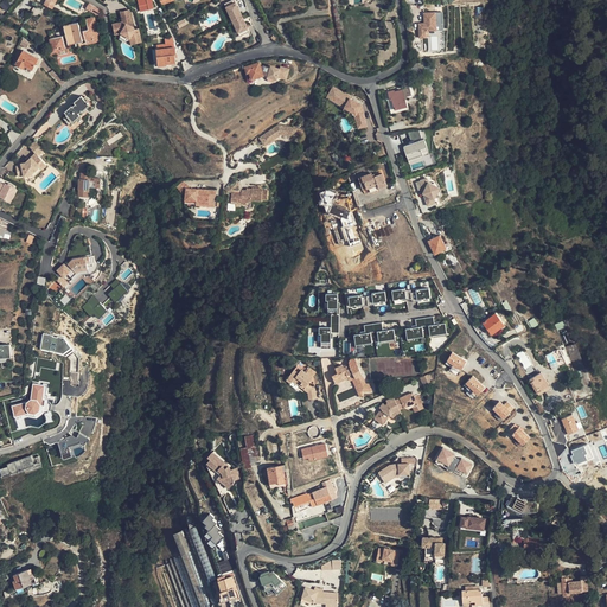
[(7,0),(5,0),(1,5),(6,10),(12,5),(7,0)]
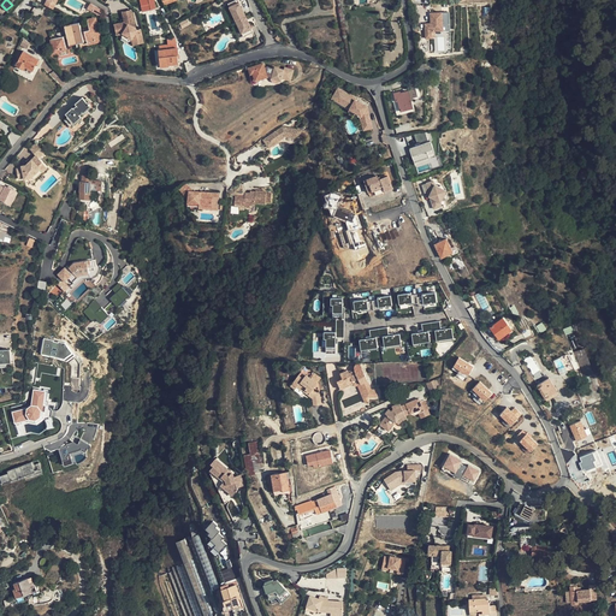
[(58,0),(48,0),(46,4),(45,9),(52,12),(53,9),(58,0)]
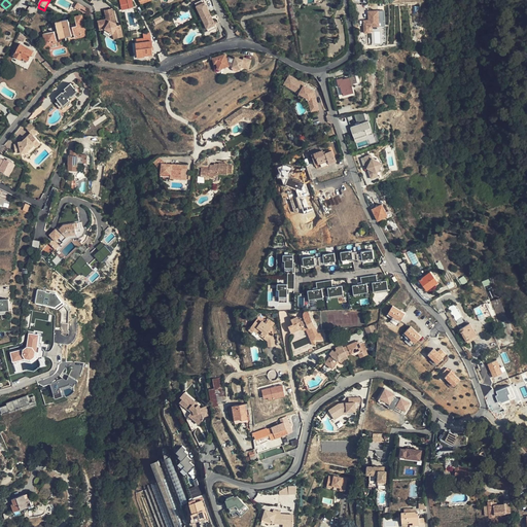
[(203,0),(202,0),(196,3),(202,18),(210,13),(209,10),(207,11),(206,8),(207,7),(203,0)]
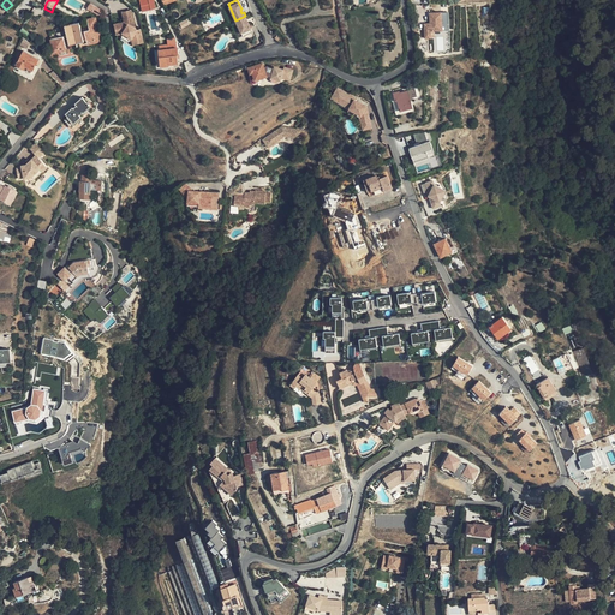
[(132,11),(123,12),(125,23),(115,25),(117,35),(124,34),(132,39),(133,46),(144,43),(141,30),(137,30),(133,28),(136,25),(132,11)]
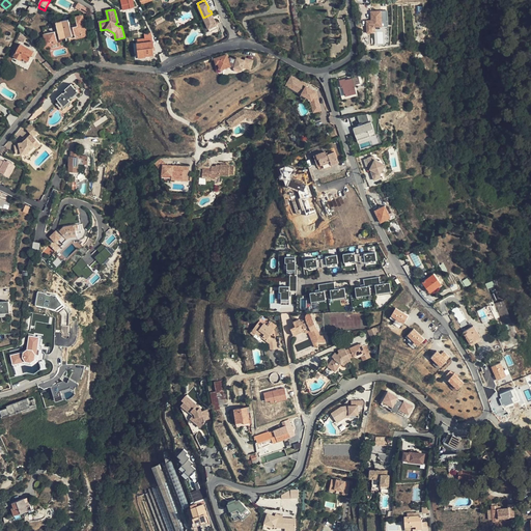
[(382,10),(371,11),(371,21),(372,27),(383,26),(382,10)]
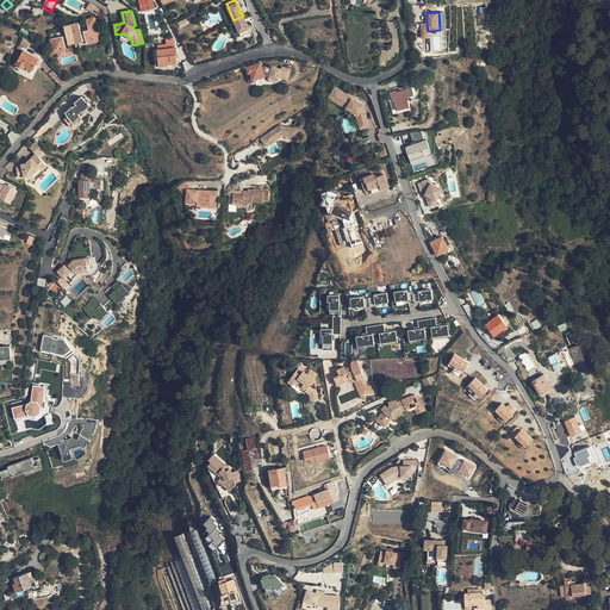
[(243,20),(246,19),(243,16),(234,20),(242,36),(251,32),(247,23),(244,24),(243,20)]
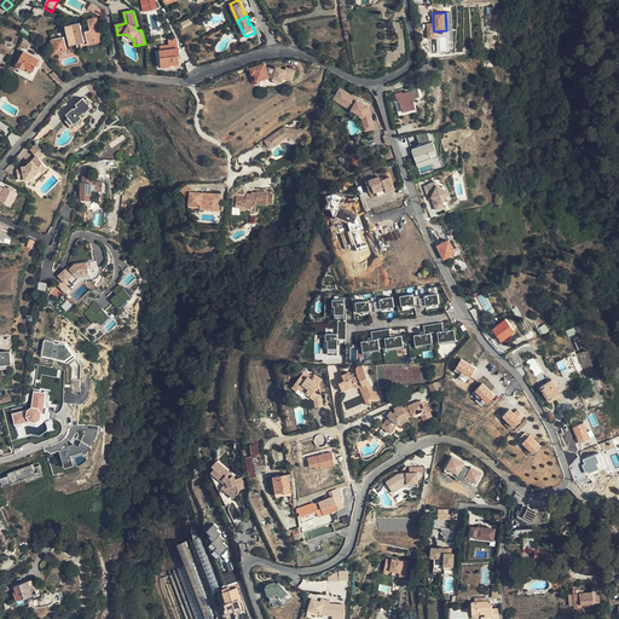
[(96,36),(100,35),(97,19),(90,21),(91,28),(92,30),(84,33),(82,29),(81,25),(74,27),(79,44),(85,41),(85,40),(88,39),(88,41),(90,45),(98,42),(97,41),(98,40),(98,38),(97,39),(96,36)]
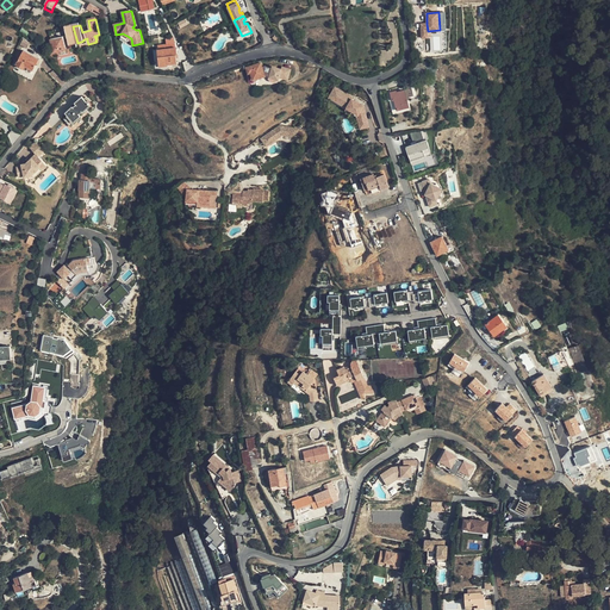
[(53,39),(54,47),(60,45),(60,47),(58,48),(58,49),(60,49),(61,51),(67,49),(67,45),(66,44),(69,43),(70,44),(78,43),(73,26),(66,29),(68,36),(53,39)]
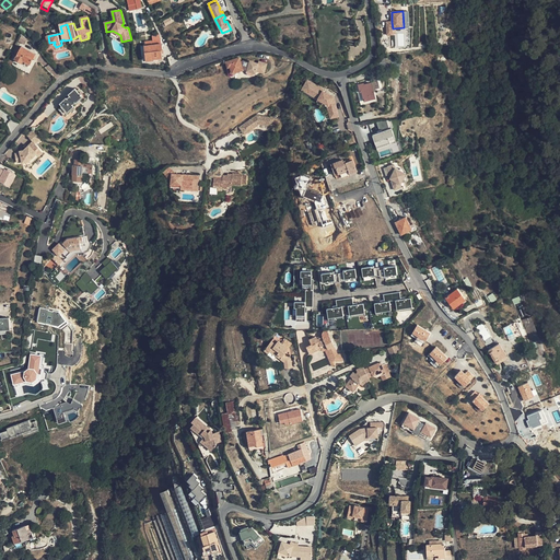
[(163,49),(162,44),(144,46),(147,61),(154,60),(154,59),(162,58),(161,50),(163,49)]
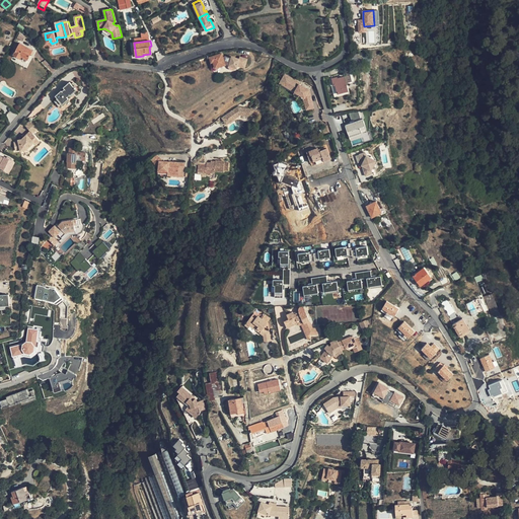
[(13,55),(20,59),(22,60),(23,58),(27,60),(32,51),(20,44),(13,55)]
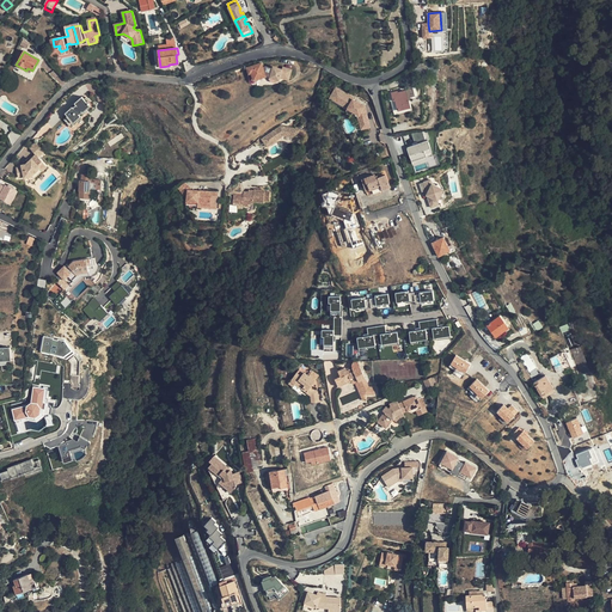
[(438,74),(438,59),(428,60),(428,65),(428,74),(438,74)]
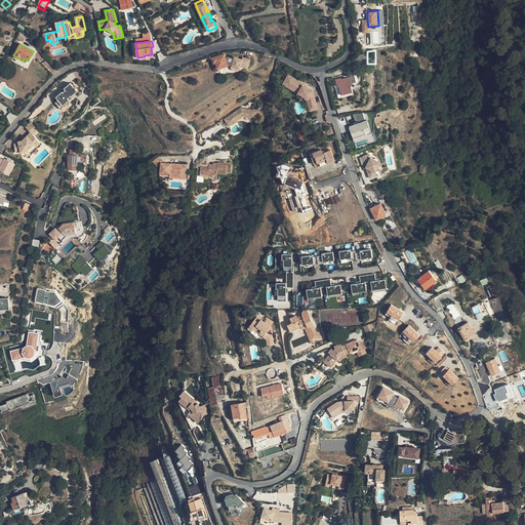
[(363,52),(357,53),(352,56),(353,58),(352,59),(356,68),(363,64),(367,64),(367,55),(365,55),(364,54),(363,54),(363,52)]
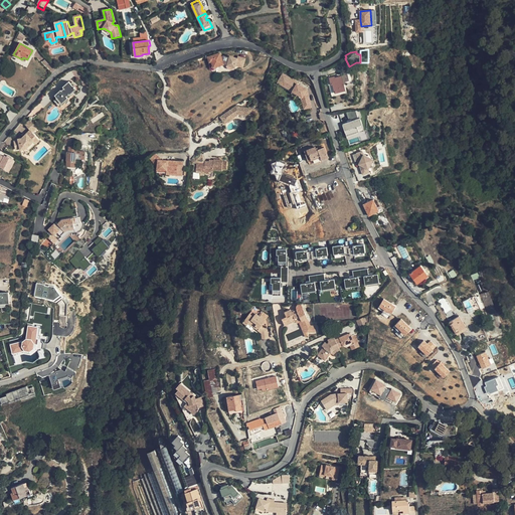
[(210,62),(212,61),(214,67),(223,63),(226,64),(226,65),(226,66),(227,67),(229,68),(231,69),(232,69),(234,68),(234,67),(235,65),(242,67),(245,58),(237,56),(236,59),(226,56),(226,55),(221,57),(220,53),(208,56),(210,62)]
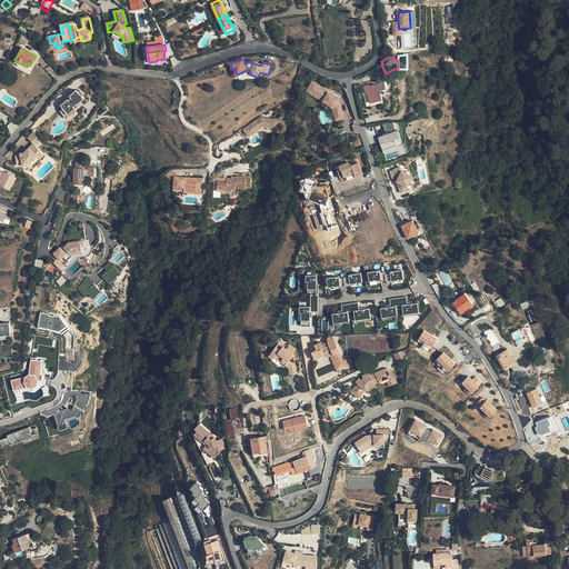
[(316,85),(312,82),(307,91),(322,101),(323,100),(311,92),(316,85)]
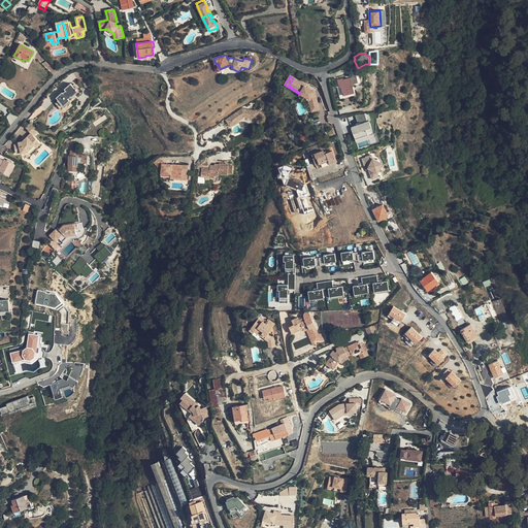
[(352,85),(353,84),(357,84),(356,76),(343,79),(343,78),(338,79),(339,87),(338,87),(339,96),(353,93),(352,85)]
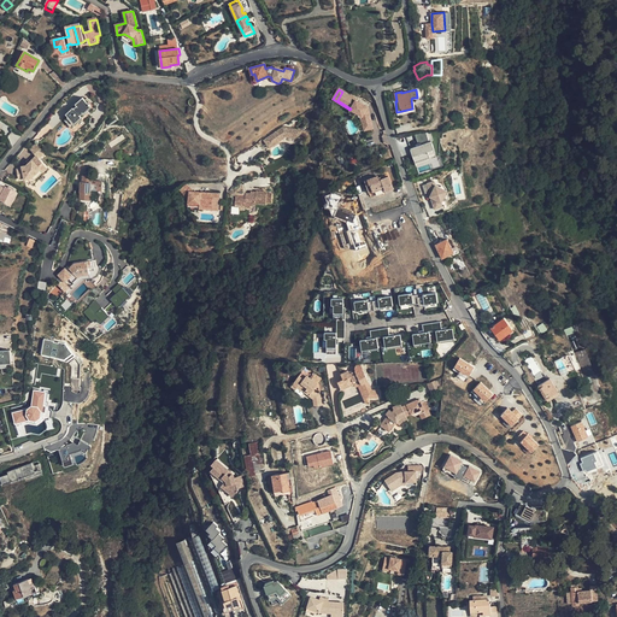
[(357,100),(342,92),(338,100),(351,109),(350,110),(362,117),(360,119),(364,131),(372,129),(368,111),(366,110),(366,109),(356,101),(357,100)]
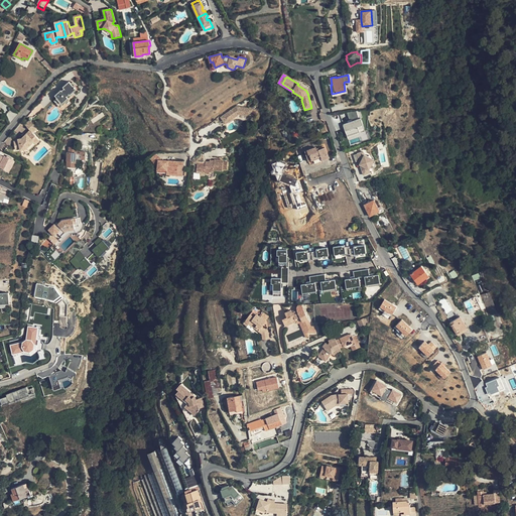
[(73,88),(75,87),(72,83),(70,84),(68,82),(61,89),(62,90),(59,92),(57,94),(59,96),(56,99),(54,102),(57,105),(59,103),(61,105),(67,99),(66,98),(68,95),(69,96),(74,90),(73,88)]
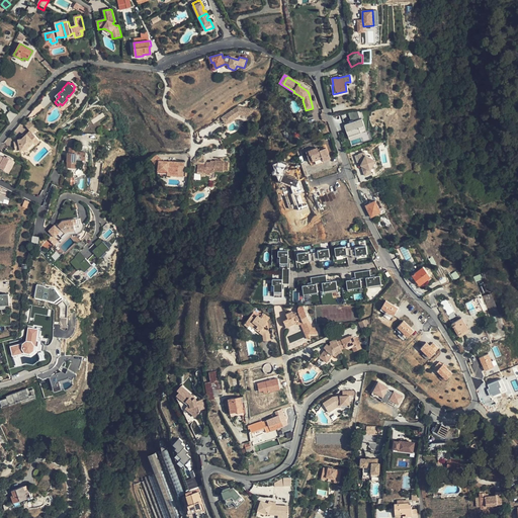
[(72,82),(72,83),(75,87),(73,88),(74,90),(69,96),(75,101),(77,99),(82,86),(72,82)]
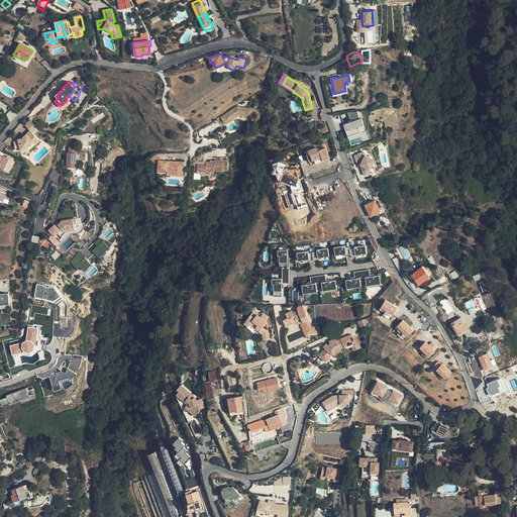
[(236,106),(220,118),(225,124),(239,114),(250,116),(251,109),(236,106)]
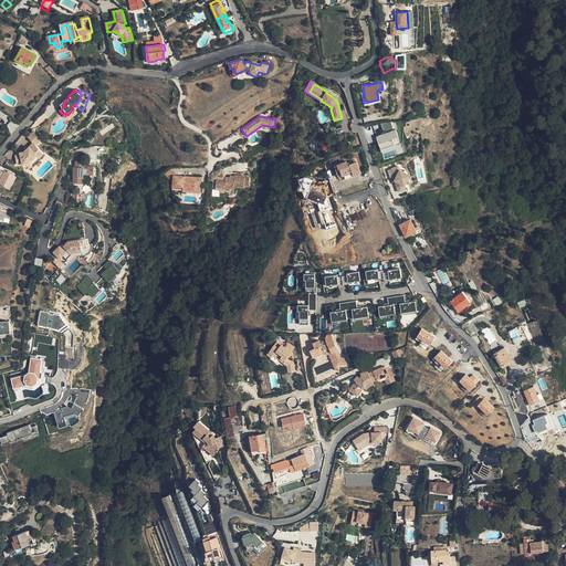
[(395,129),(391,121),(383,124),(385,132),(390,130),(395,129)]
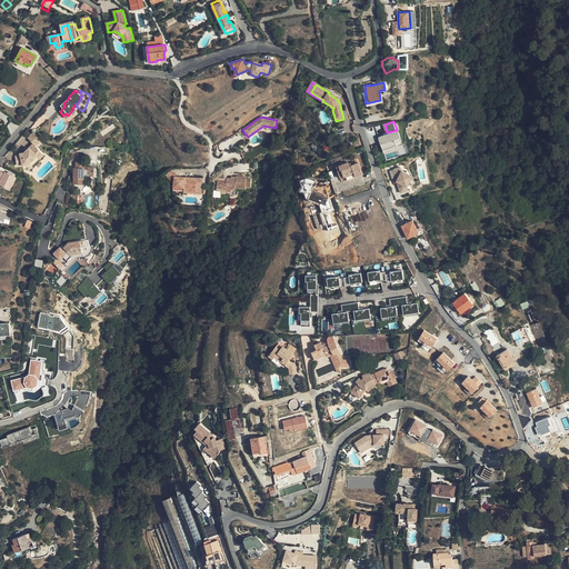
[(403,142),(398,129),(379,137),(385,152),(398,148),(397,145),(403,142)]
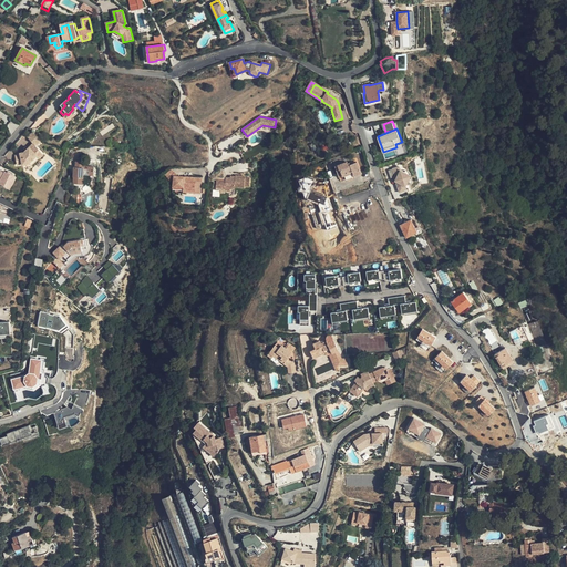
[(42,140),(34,132),(29,137),(34,143),(37,145),(42,140)]
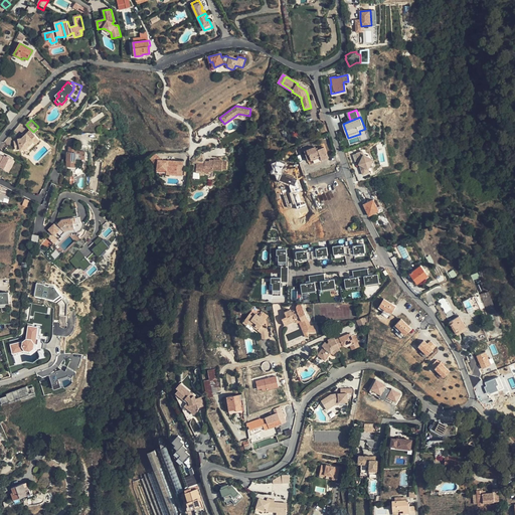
[(33,132),(31,130),(23,138),(23,139),(15,141),(16,149),(21,148),(21,149),(27,148),(34,141),(32,139),(36,135),(33,132)]
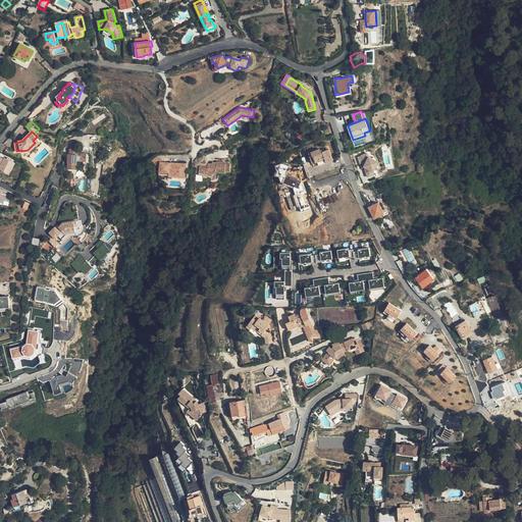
[(41,141),(37,137),(33,141),(35,143),(28,150),(30,152),(41,141)]
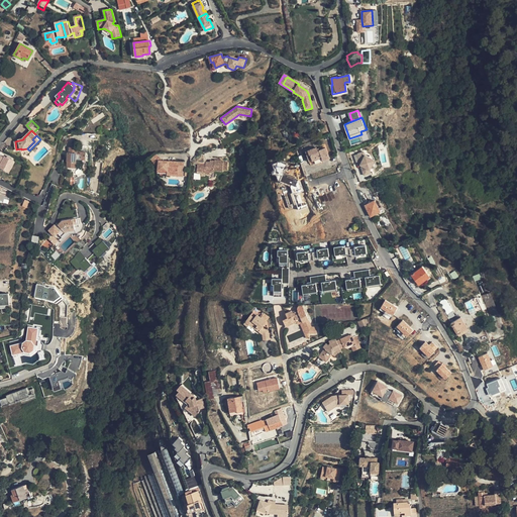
[(312,143),(304,146),(310,165),(315,163),(315,164),(329,159),(325,147),(318,150),(317,147),(313,148),(312,143)]
